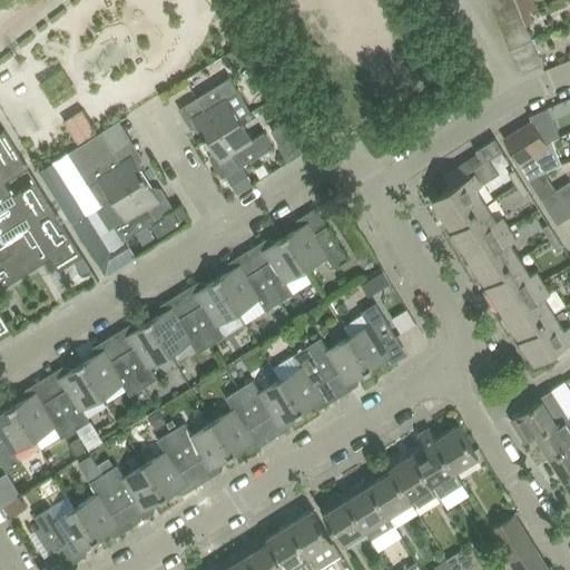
[(521,15),(517,5),(495,15),(499,25),(521,15)]
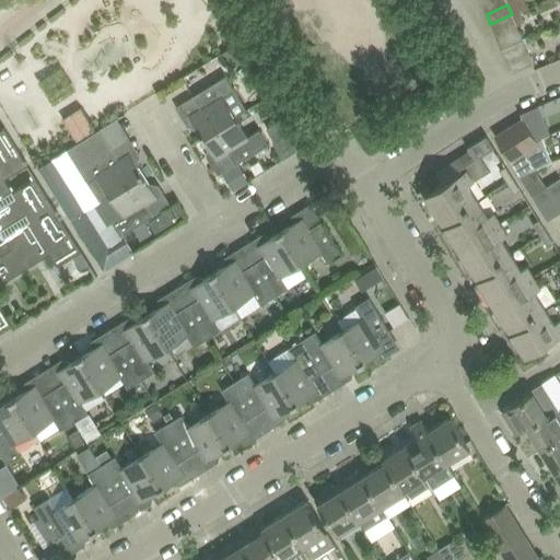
[(516,24),(512,14),(490,24),(494,34),(516,24)]
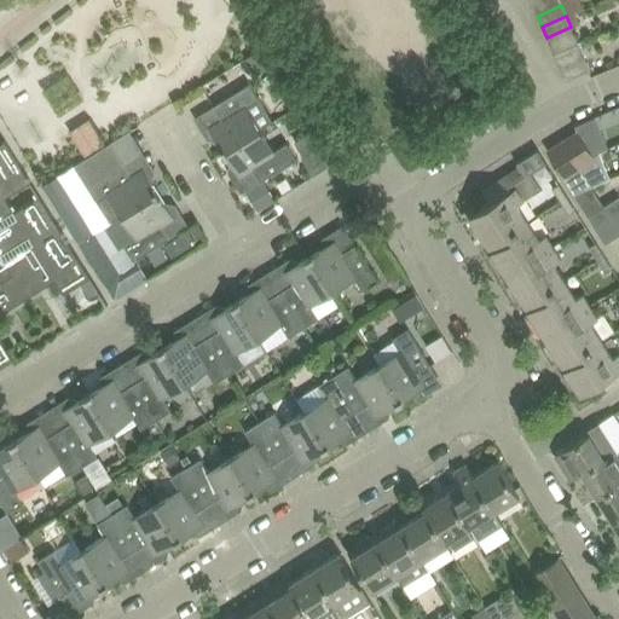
[(259,51),(247,58),(254,69),(266,62),(259,51)]
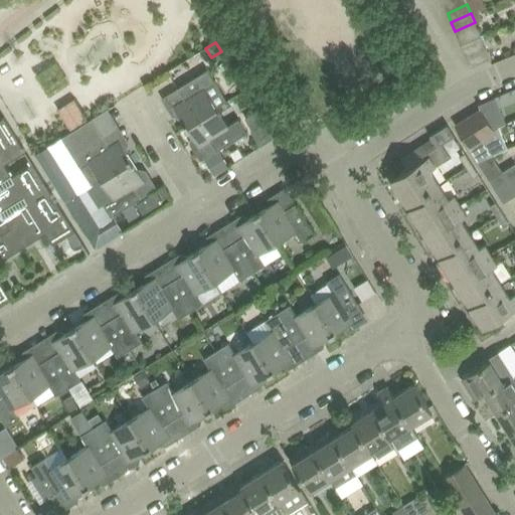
[(490,58),(486,48),(466,57),(470,66),(490,58)]
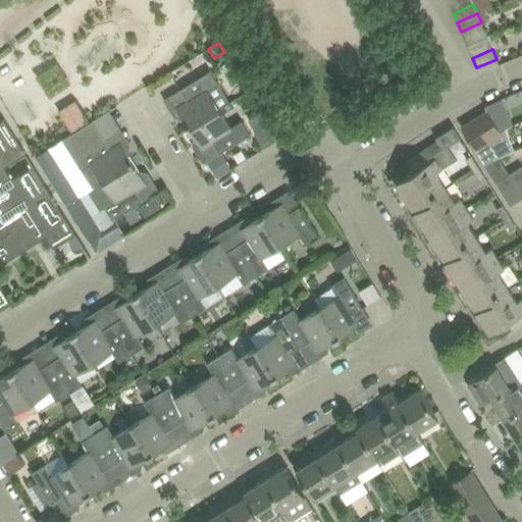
[(176,107),(190,127),(220,108),(209,90),(219,83),(211,69),(180,89),(188,100),(176,107)]
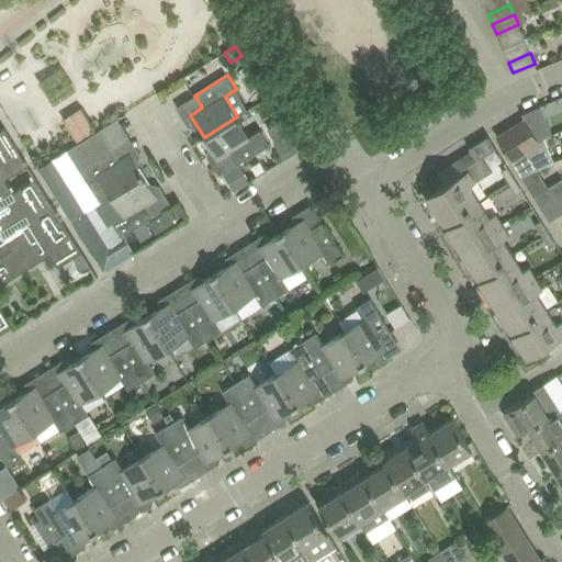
[(74,139),(92,127),(77,105),(59,119),(74,139)]
